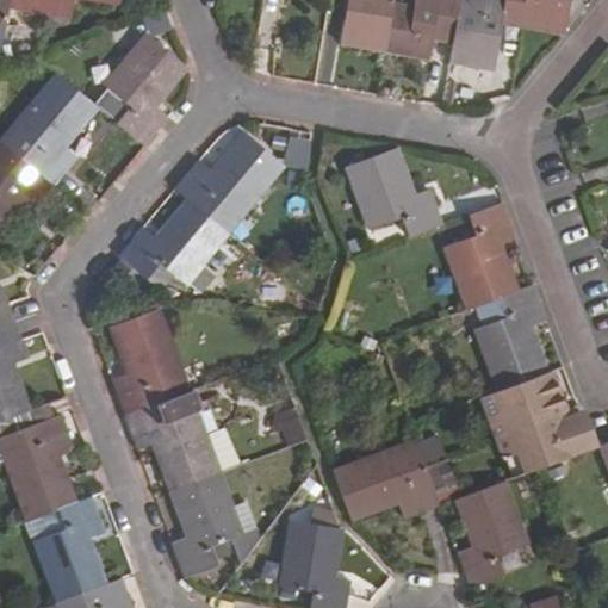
[(0,0),(0,26),(5,28),(8,5),(10,0),(0,0)]
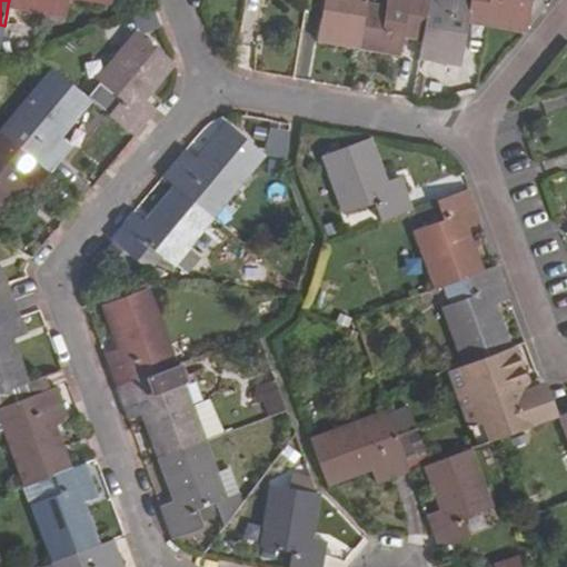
[(9,0),(8,5),(66,16),(69,0),(9,0)]
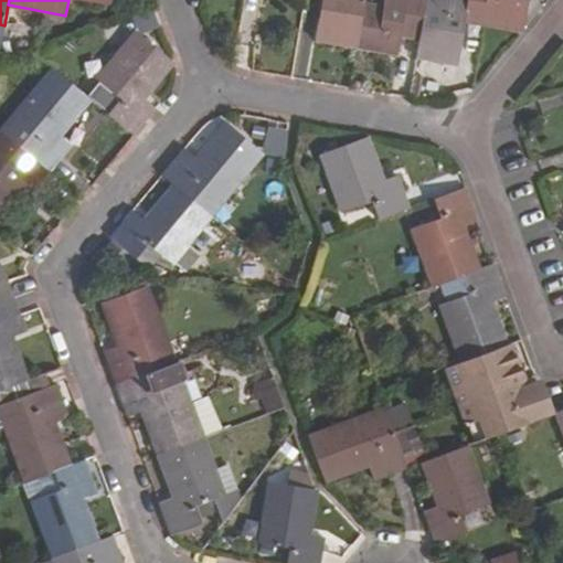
[(322,0),(316,39),(356,46),(363,3),(363,0),(322,0)]
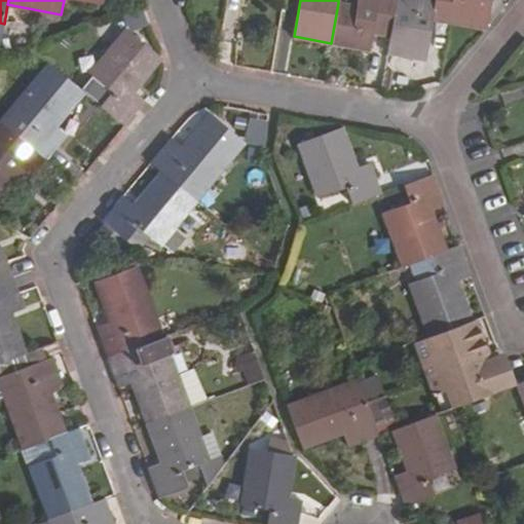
[(358,0),(357,7),(338,3),(331,43),(369,49),(373,32),(391,35),(397,0),(358,0)]
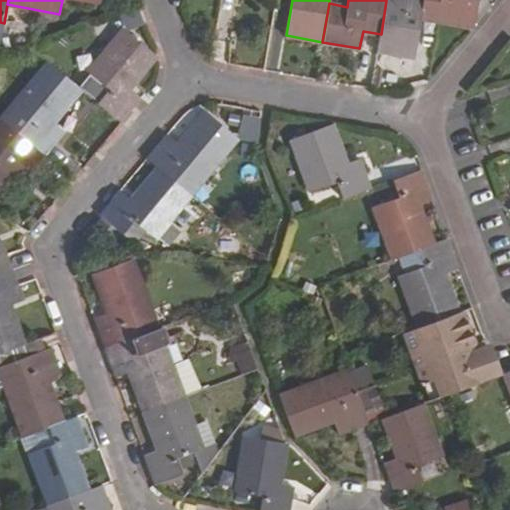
[(414,56),(421,19),(436,21),(440,0),(424,0),(424,1),(418,0),(386,0),(381,34),(378,51),(414,56)]
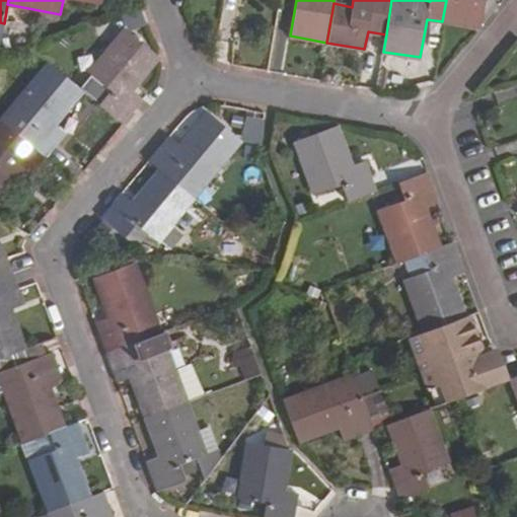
[(446,0),(442,21),(479,27),(484,0),(446,0)]
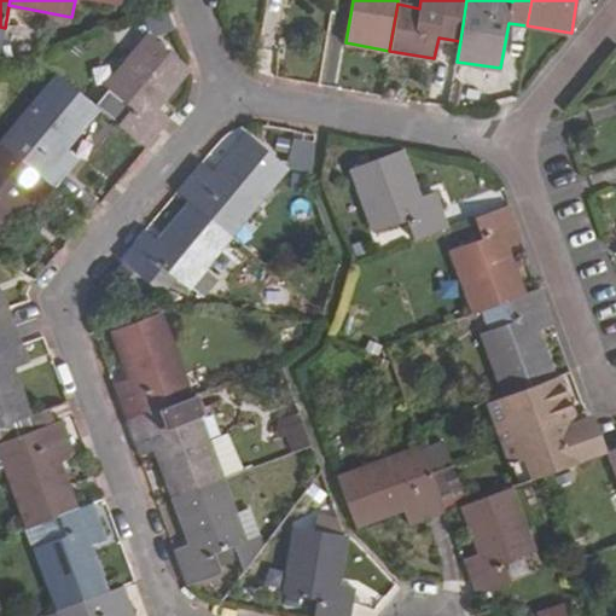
[(146,19),(151,35),(175,32),(167,11),(146,19)]
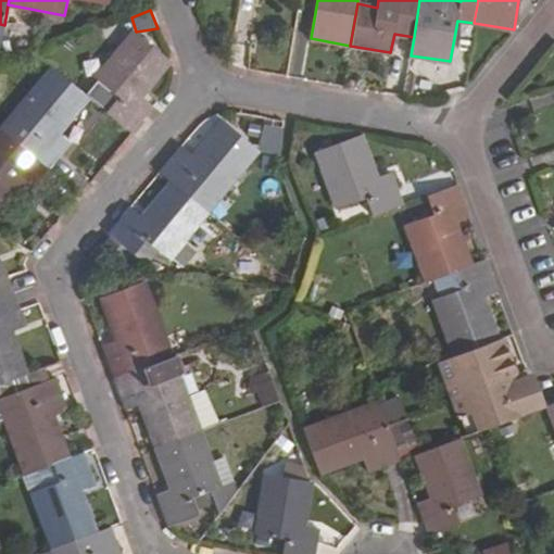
[(97,78),(118,96),(105,112),(118,123),(130,133),(153,105),(140,95),(168,59),(135,32),(97,78)]
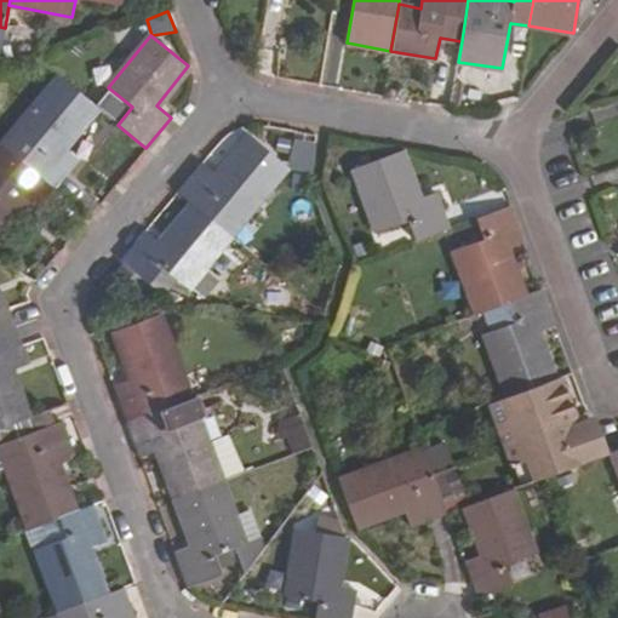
[(64,147),(96,108),(93,106),(61,78),(17,129),(41,148),(28,165),(56,189),(80,159),(64,147)]
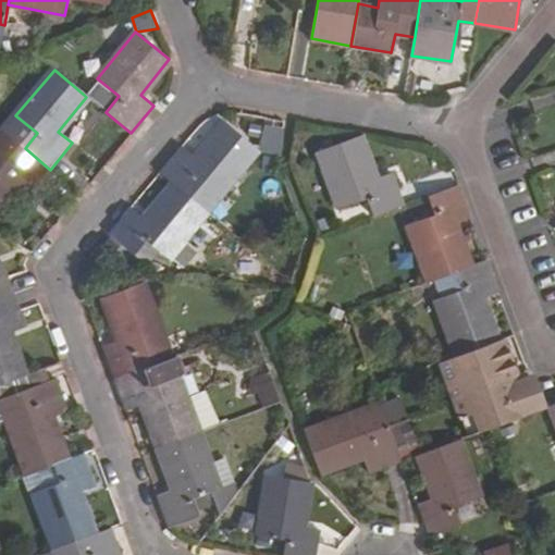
[(119,96),(97,78),(84,95),(86,97),(106,112),(119,96)]
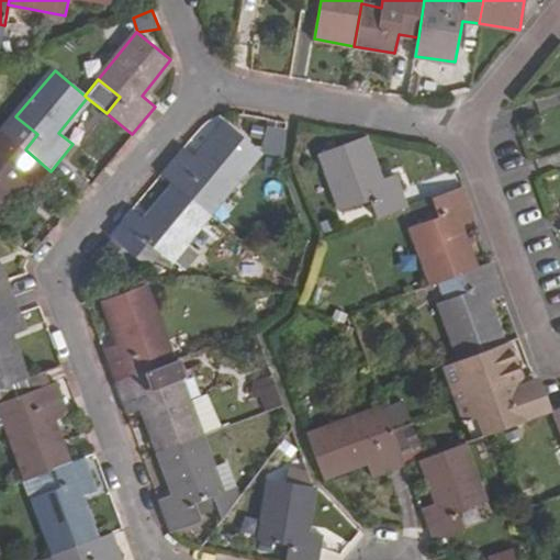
[(176,185),(209,212),(259,150),(225,123),(196,159),(182,147),(161,174),(176,185)]
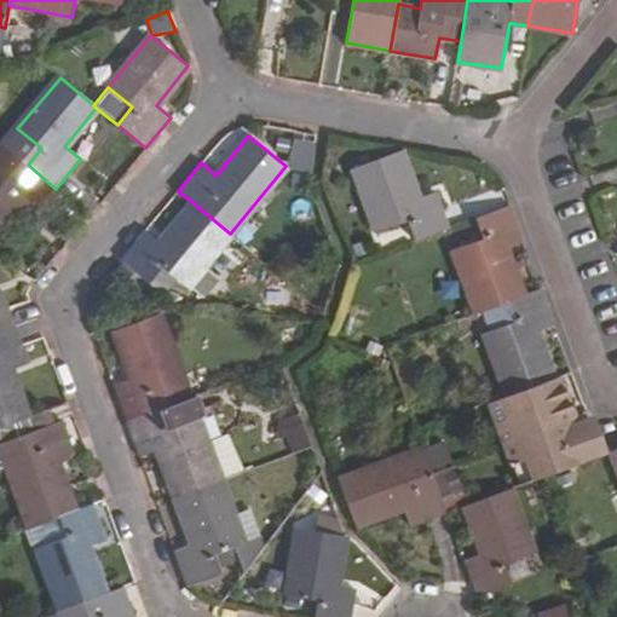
[(289,142),(286,166),(311,169),(313,144),(289,142)]
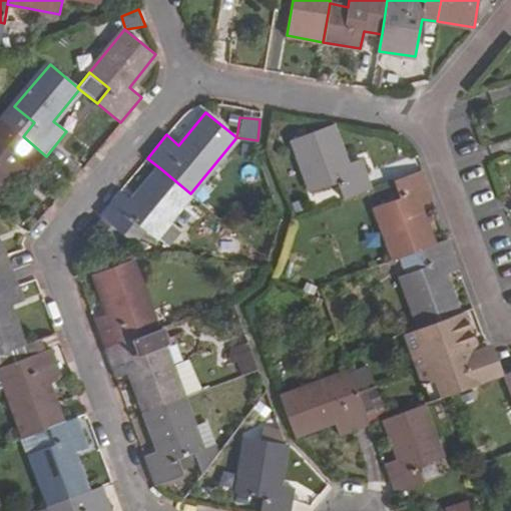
[(0,183),(13,168),(26,180),(46,156),(23,136),(2,120),(0,121),(0,183)]
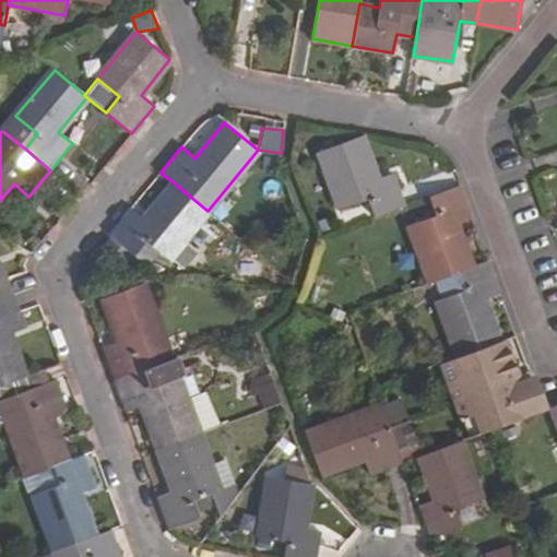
[(367,199),(375,217),(404,206),(392,173),(377,179),(360,138),(320,152),(342,208),(367,199)]
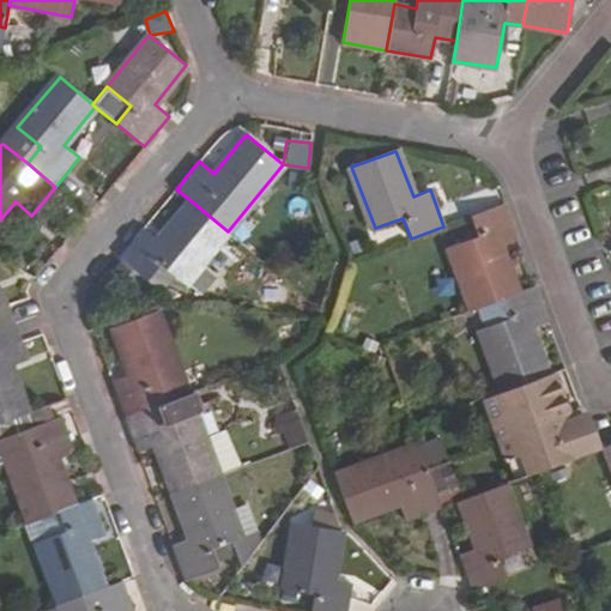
[(144,228),(120,258),(159,291),(174,272),(186,283),(228,231),(192,201),(158,241),(144,228)]
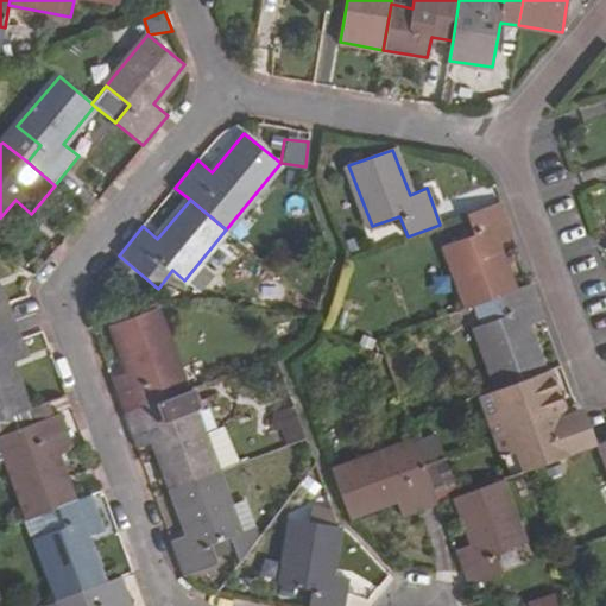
[(515,237),(502,201),(468,214),(474,234),(446,245),(468,307),(498,296),(511,290),(494,244),(515,237)]
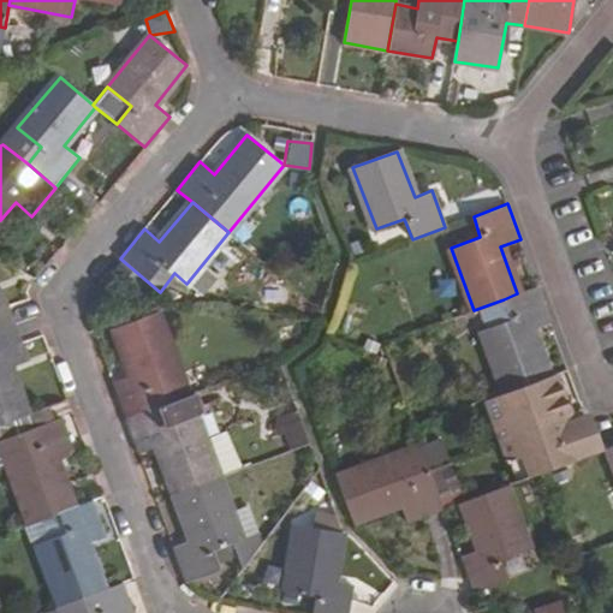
[(537,286),(517,293),(504,299),(511,320),(482,329),(505,392),(549,375),(531,328),(551,322),(537,286)]
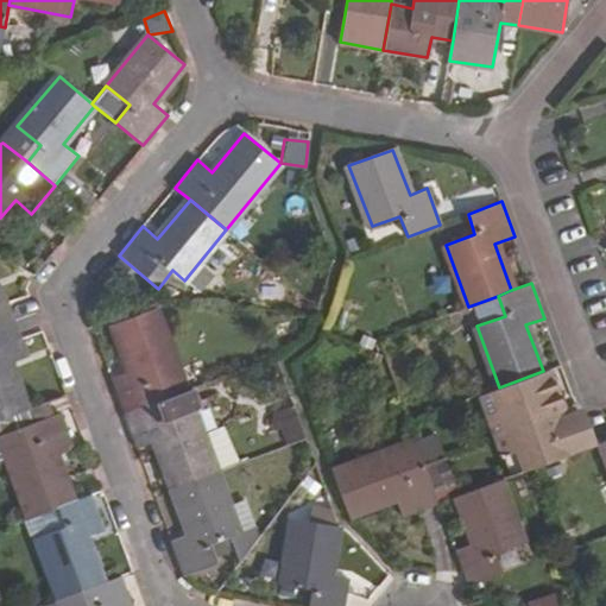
[(0,326),(14,321),(2,286),(0,286),(0,326)]
